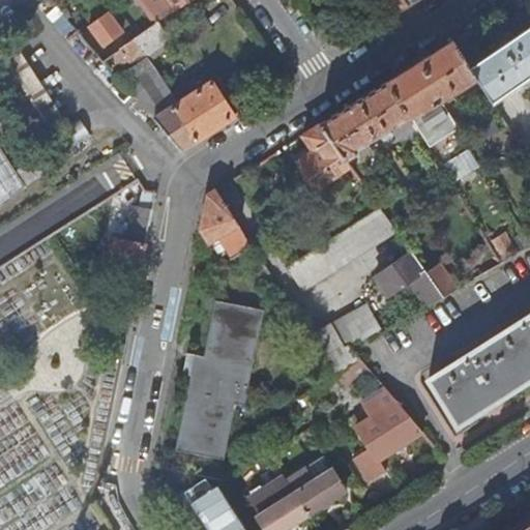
[(142,0),(160,25),(175,15),(165,0),(142,0)]
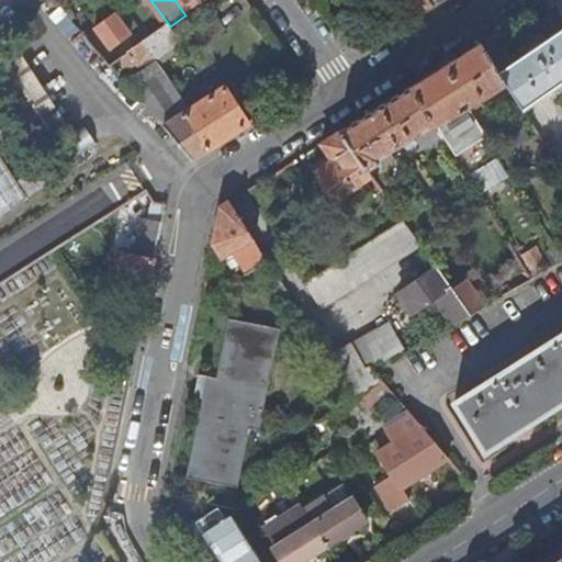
[(436,8),(430,0),(407,0),(420,18),(436,8)]
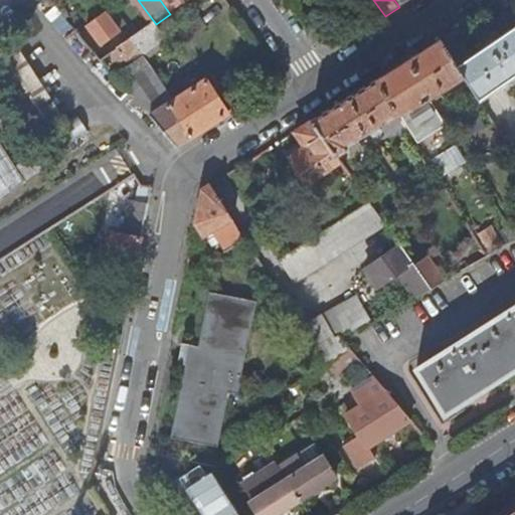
[(156,24),(123,48),(103,62),(115,76),(142,58),(163,43),(167,48),(171,45),(156,24)]
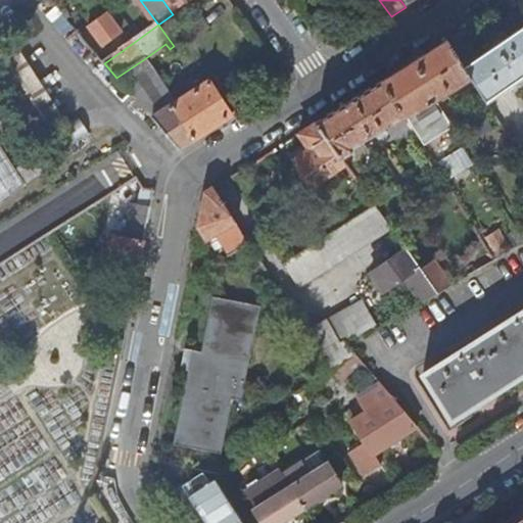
[(473,80),(487,102),(522,78),(522,29),(465,67),(473,80)]
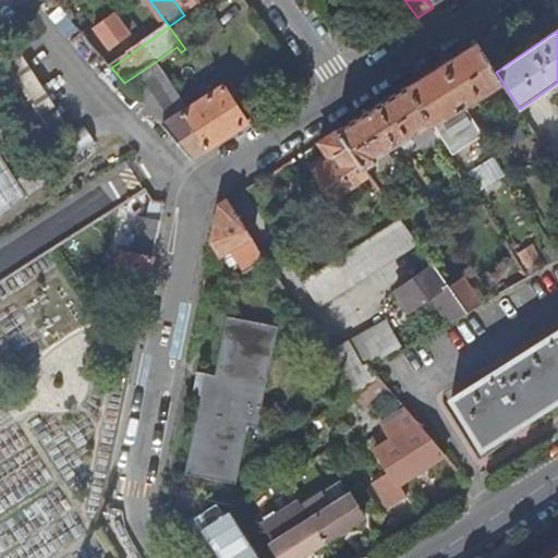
[(111,68),(133,52),(123,37),(99,53),(111,68)]
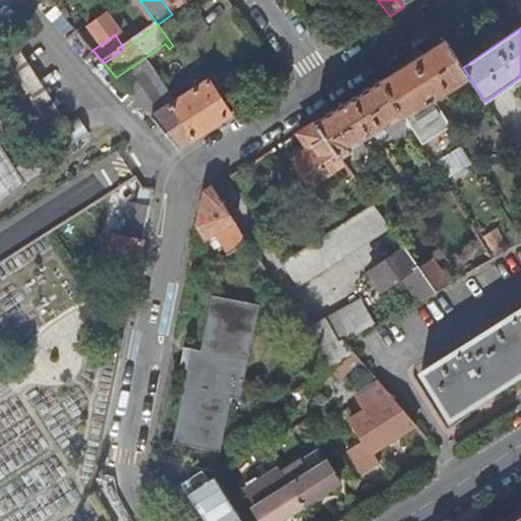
[(412,111),(420,112),(471,79),(463,67),(446,42),(382,82),(403,116),(412,111)]
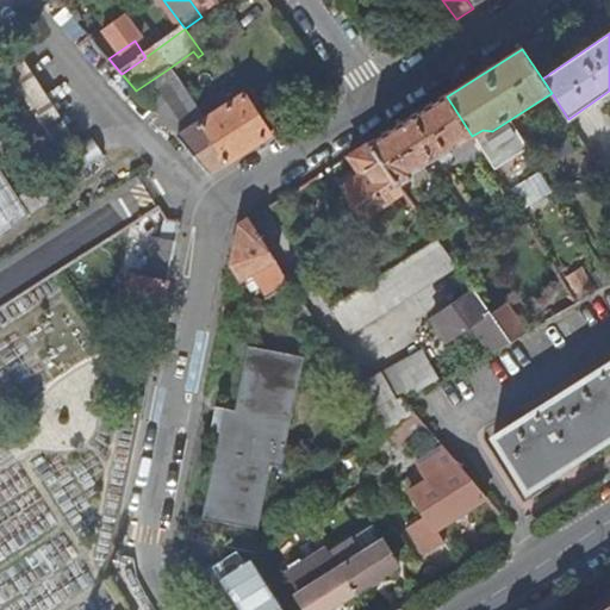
[(73,142),(13,53),(0,61),(0,94),(44,161),(73,142)]
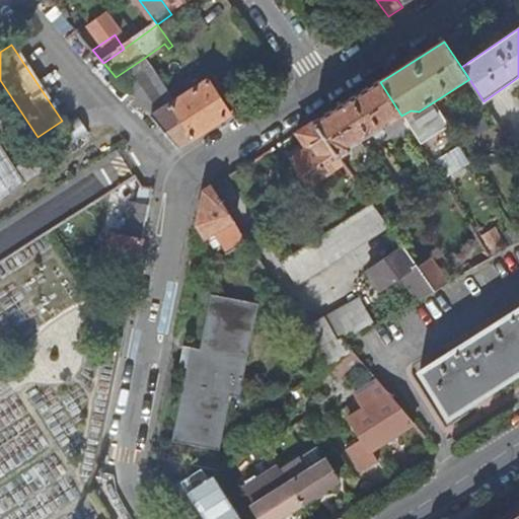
[(176,103),(143,59),(116,77),(152,120),(176,103)]
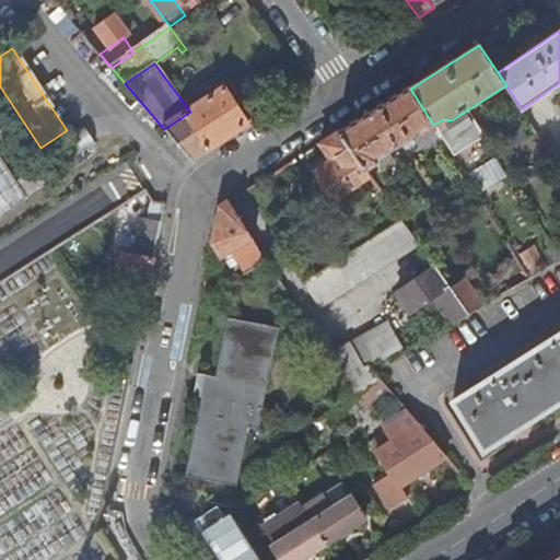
[(249,125),(226,88),(190,112),(164,129),(191,161),(249,125)]
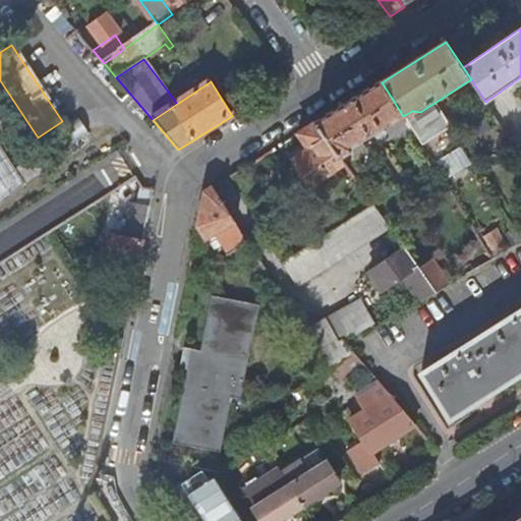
[(388,132),(385,128),(403,116),(382,82),(316,123),(342,159),(354,152),(352,149),(377,133),(380,137),(388,132)]
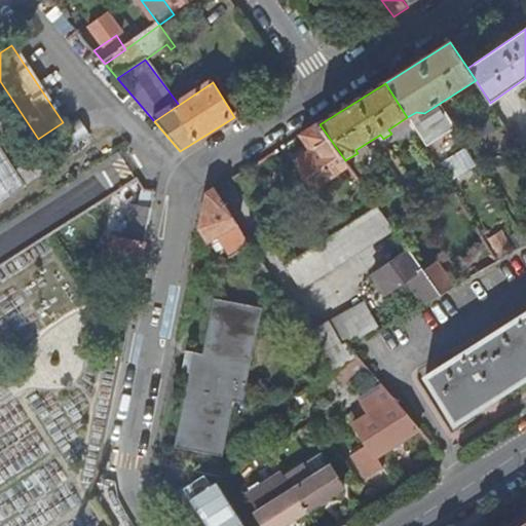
[(76,119),(37,144),(47,160),(86,136),(76,119)]
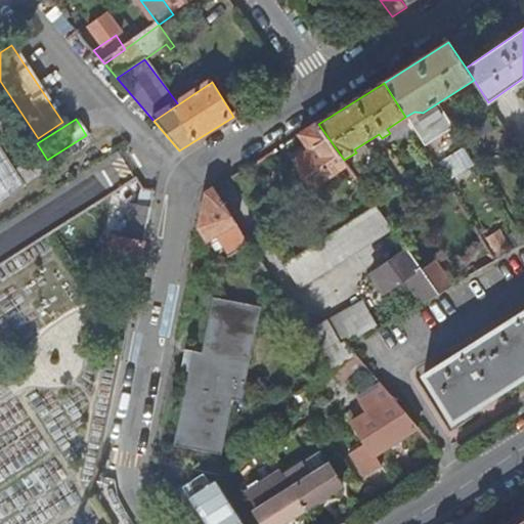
[(413,130),(436,165),(448,158),(426,122),(413,130)]
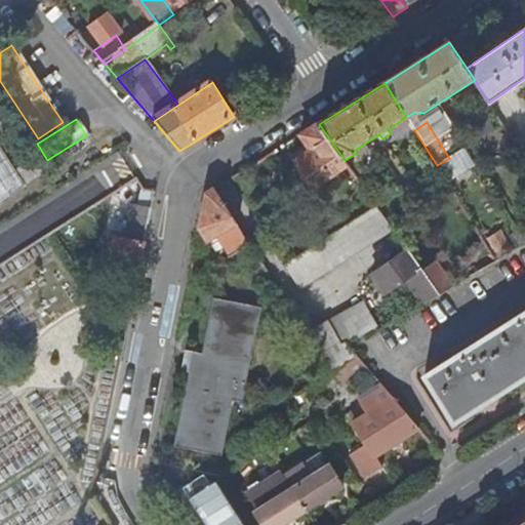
[(345,160),(319,124),(300,135),(316,155),(299,167),(316,189),(348,165),(345,160)]
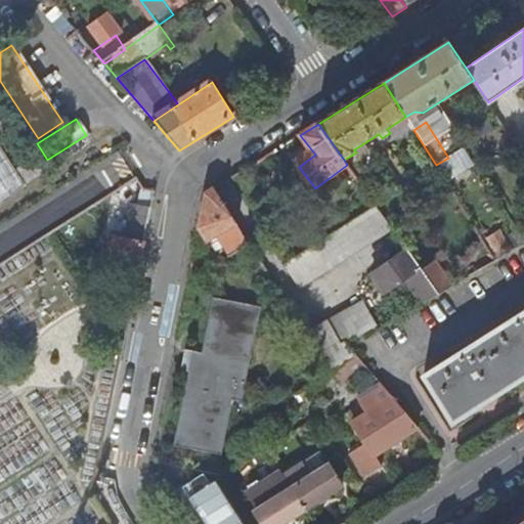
[(523,137),(521,134),(512,140),(523,159),(523,137)]
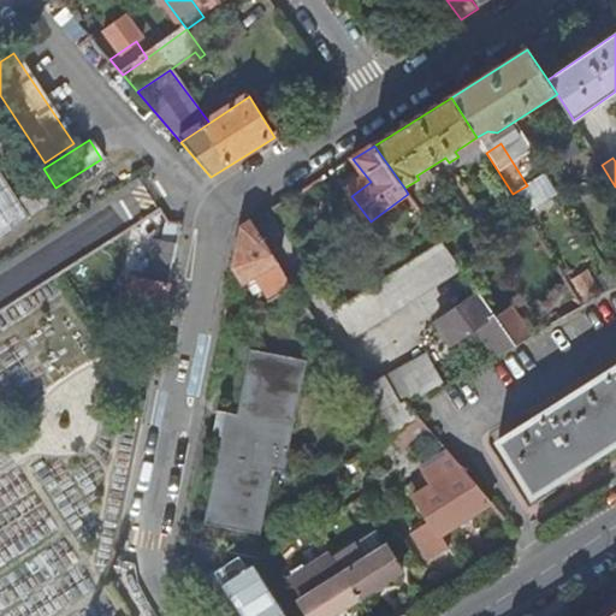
[(0,236),(27,219),(0,178),(0,236)]
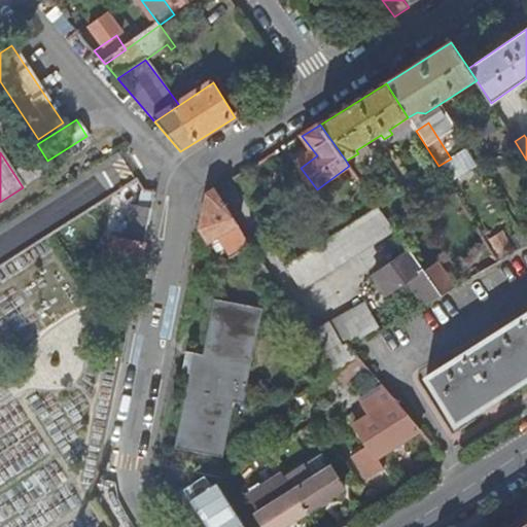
[(34,160),(15,172),(25,186),(43,174),(34,160)]
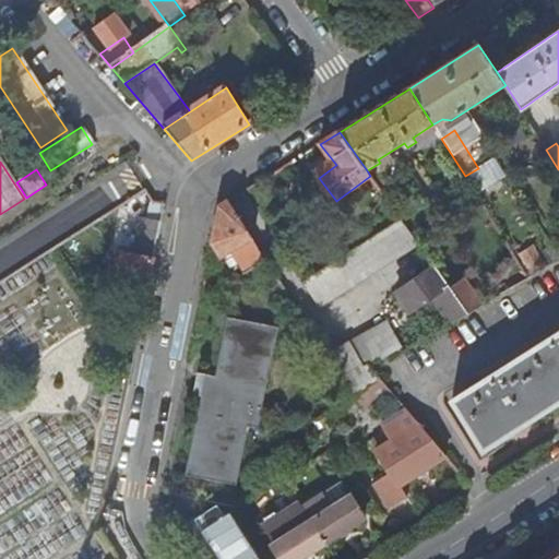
[(265,216),(278,207),(262,181),(248,190),(265,216)]
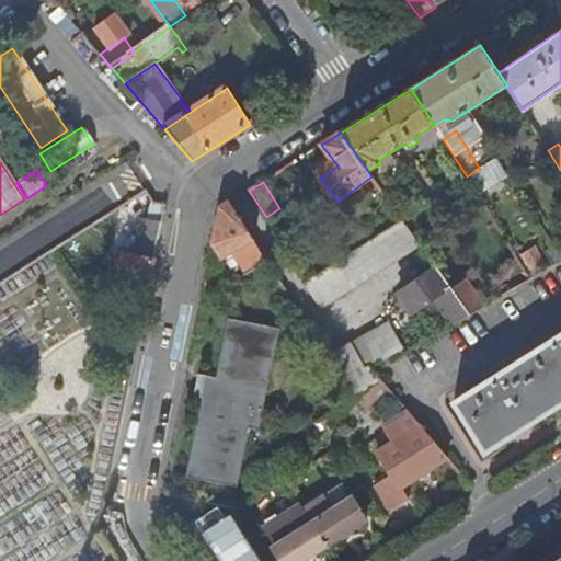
[(229,203),(222,207),(215,244),(222,258),(233,252),(248,276),(268,263),(229,203)]
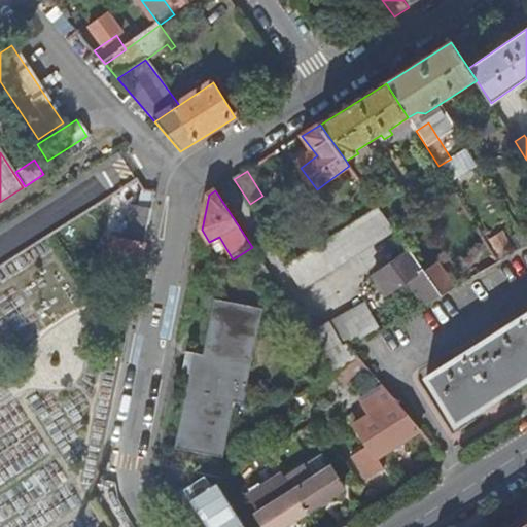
[(120,273),(138,276),(152,208),(134,205),(128,239),(112,236),(110,244),(105,243),(103,250),(114,253),(113,258),(123,260),(120,273)]
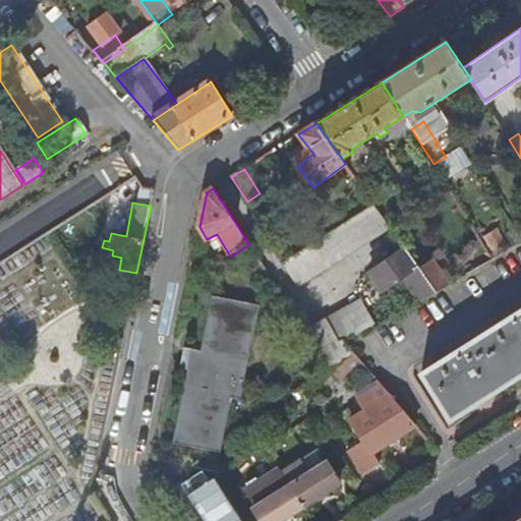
[(374,206),(284,262),(281,264),(297,287),(391,229),(374,206)]
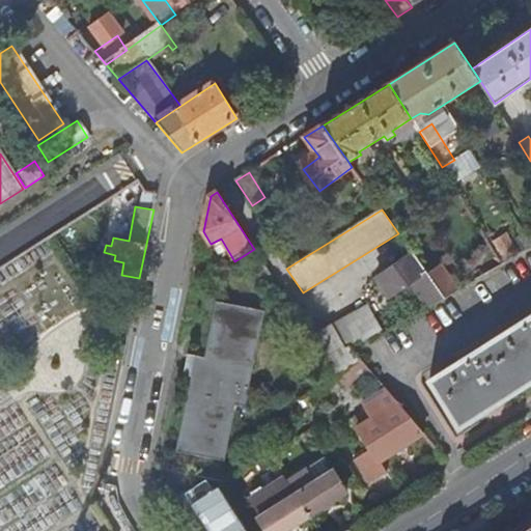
[(428,277),(410,249),(404,252),(408,258),(379,279),(391,298),(411,284),(427,307),(443,298),(428,277)]
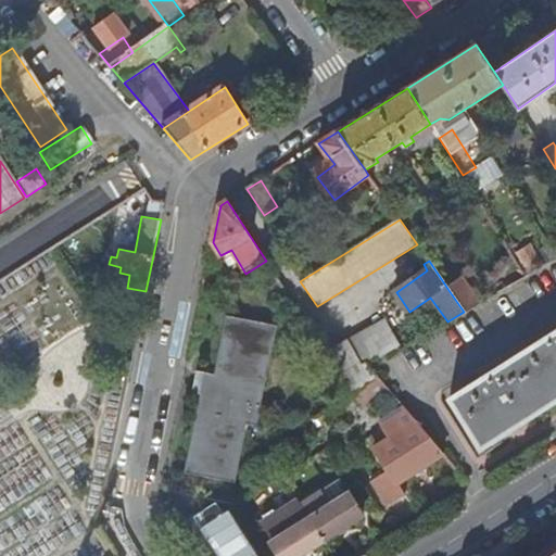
[(219,289),(206,275),(201,301),(219,289)]
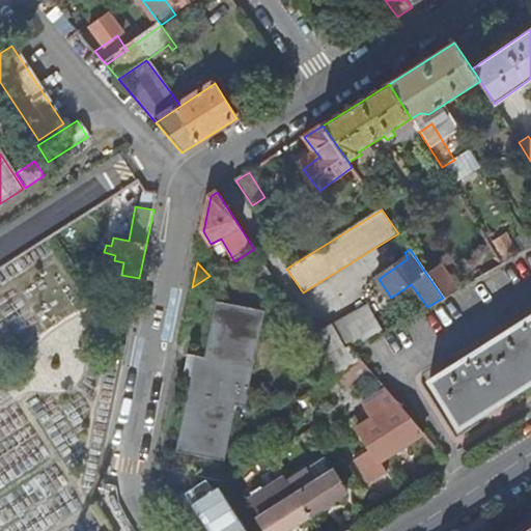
[(451,282),(440,268),(428,277),(443,298),(478,279),(474,270),(451,282)]
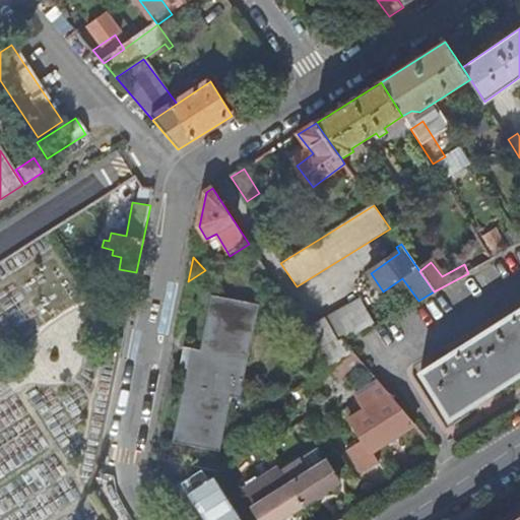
[(191,349),(174,441),(220,451),(233,395),(241,397),(259,305),(213,296),(201,351),(191,349)]
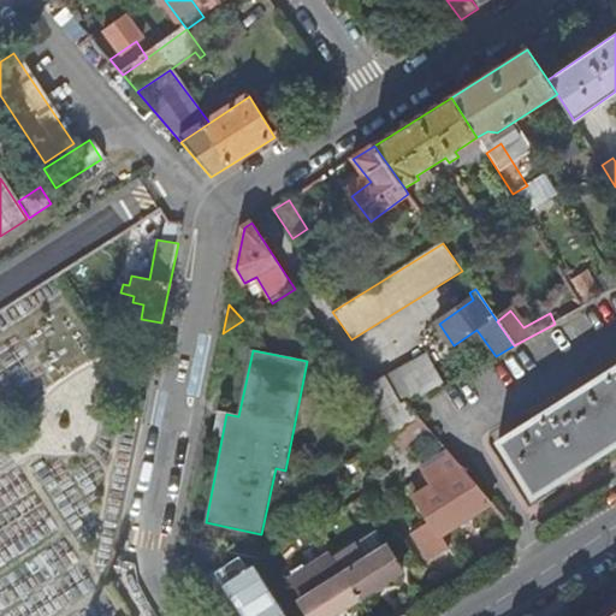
[(408,404),(444,384),(428,356),(361,394),(390,437),(420,418),(408,404)]
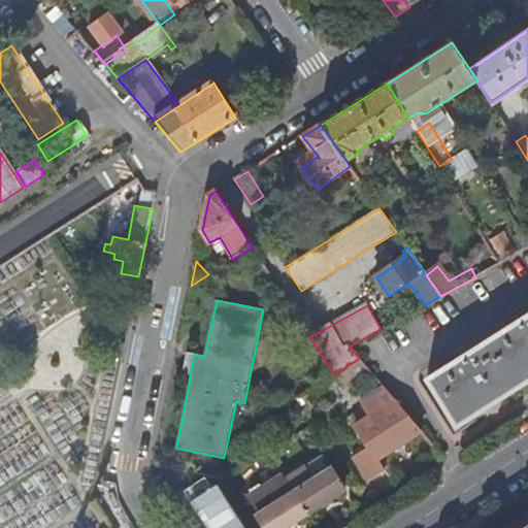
[(527,316),(429,378),(457,424),(527,378),(527,316)]
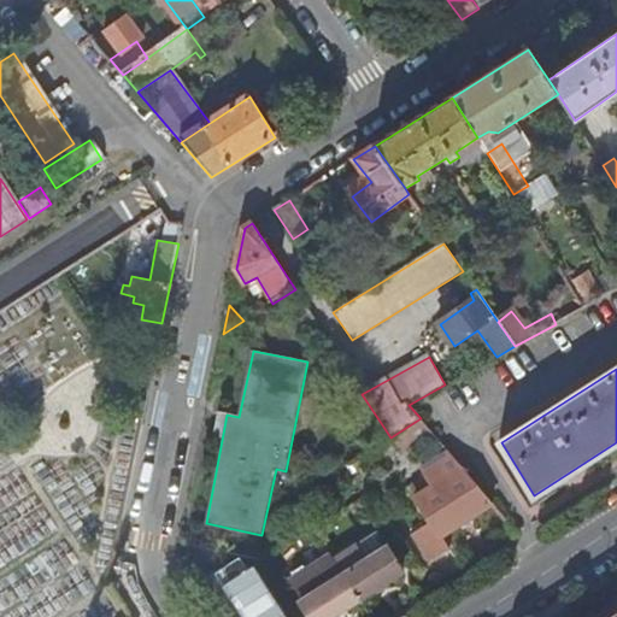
[(421,418),(391,438),(400,452),(433,432),(421,418)]
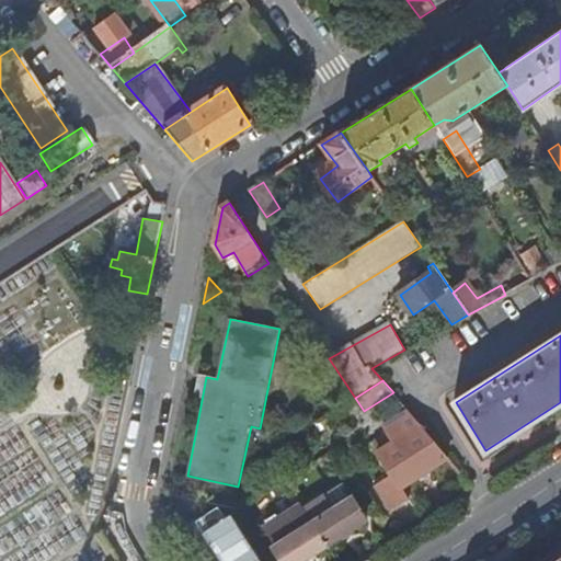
[(377,485),(392,512),(411,500),(403,488),(449,458),(411,414),(387,428),(391,436),(396,443),(382,450),(380,453),(395,474),(377,485)]
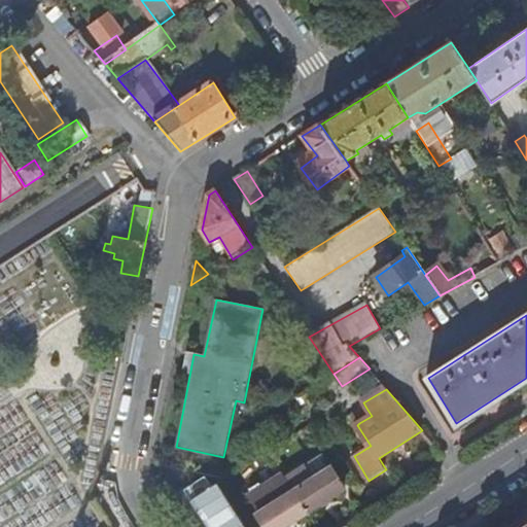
[(372,416),(367,410),(355,417),(359,423),(372,416)]
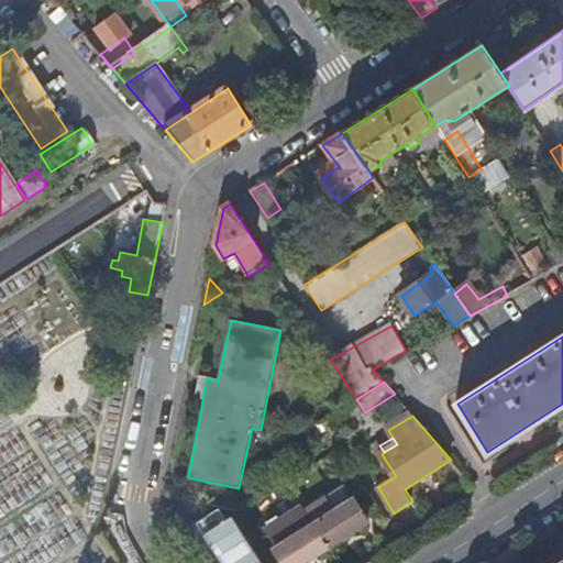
[(315,523),(329,547),(368,521),(354,498),(334,511),(327,499),(308,510),(316,523),(315,523)]
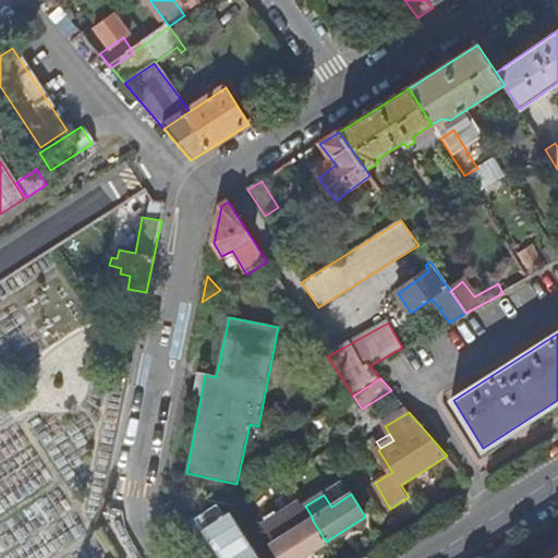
[(304,507),(299,510),(298,507),(266,526),(276,542),(271,545),(280,557),(300,557),(326,542),(312,519),(304,507)]
